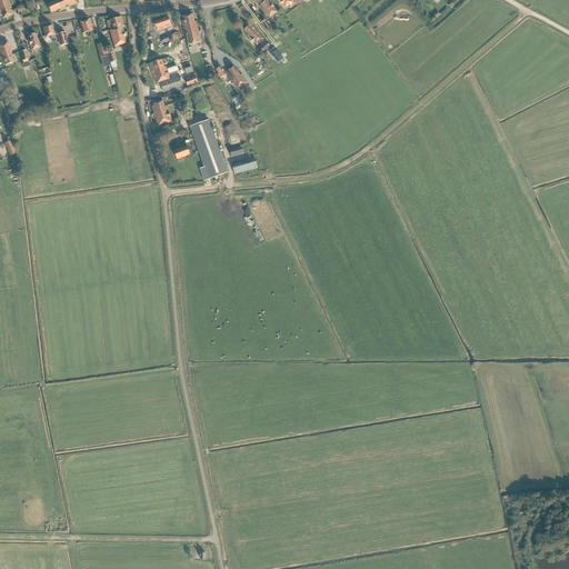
[(6,0),(0,0),(0,16),(1,16),(2,19),(12,16),(9,9),(11,8),(8,1),(7,1),(6,0)]
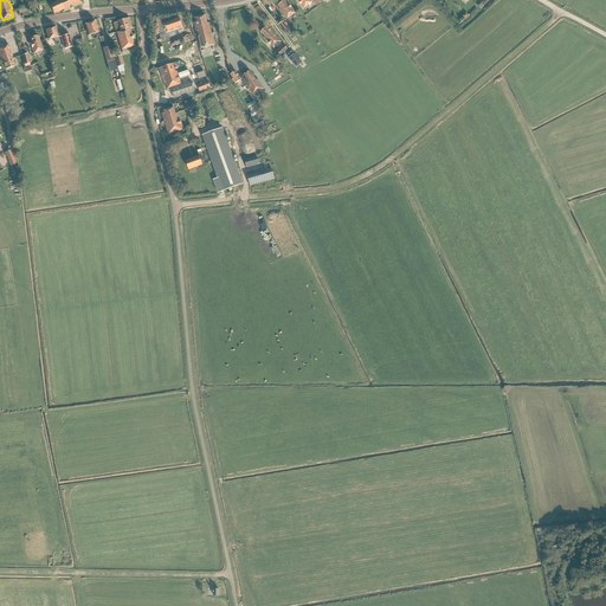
[(53,14),(64,10),(64,12),(83,4),(81,0),(56,0),(57,1),(50,5),(53,14)]
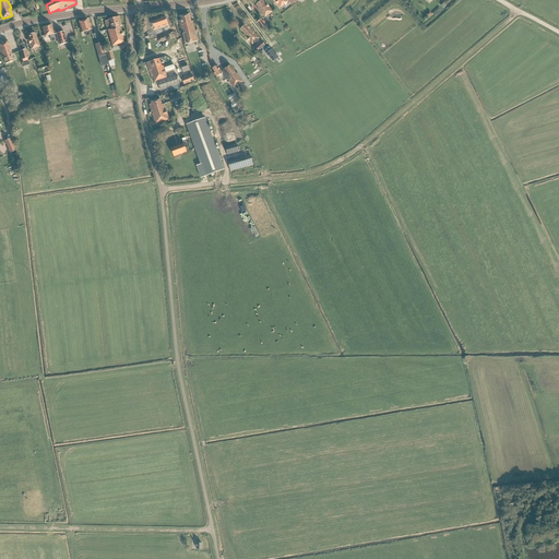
[(263,0),(262,0),(257,4),(259,8),(258,9),(264,18),(272,11),(263,0)]
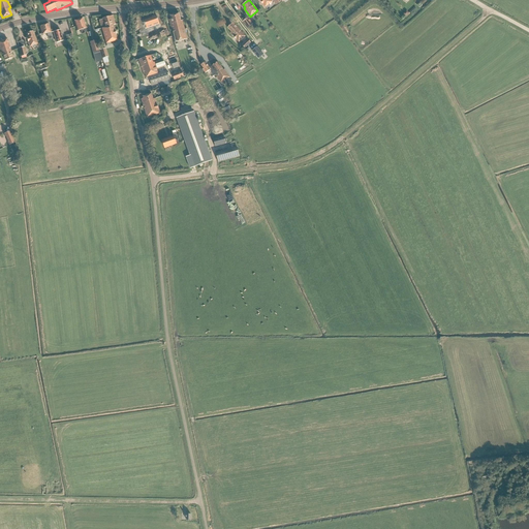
[(181,21),(179,13),(170,16),(172,20),(169,20),(175,42),(187,39),(183,21),(181,21)]
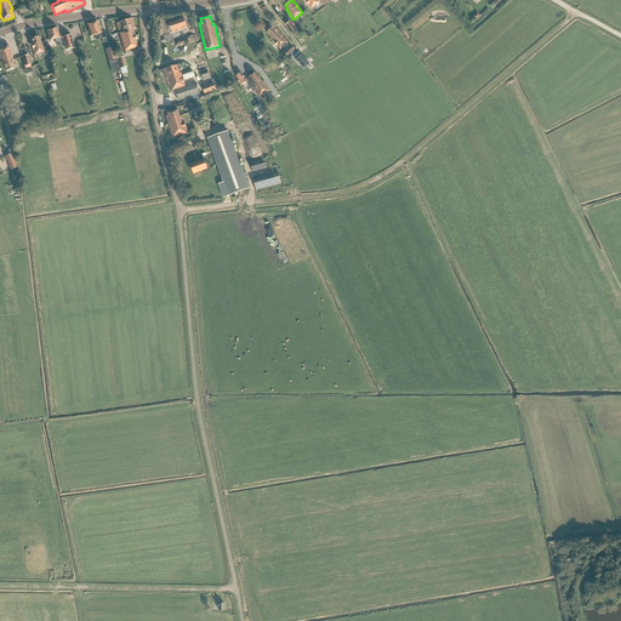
[(135,29),(132,18),(120,22),(123,33),(119,33),(124,51),(138,47),(134,29),(135,29)]
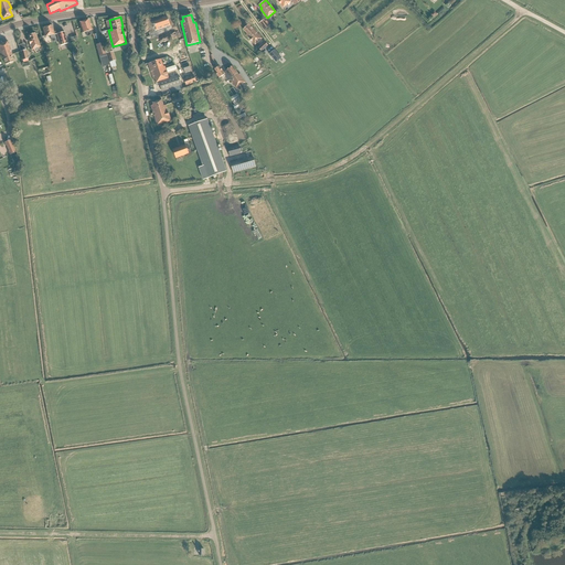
[(167,17),(160,19),(163,29),(170,27),(167,17)]
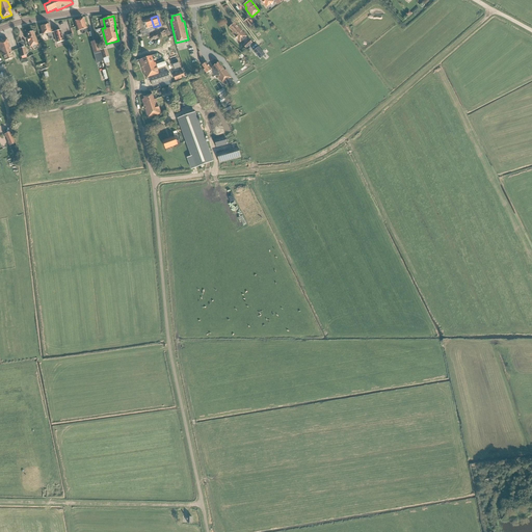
[(151,18),(144,20),(148,29),(154,27),(151,18)]
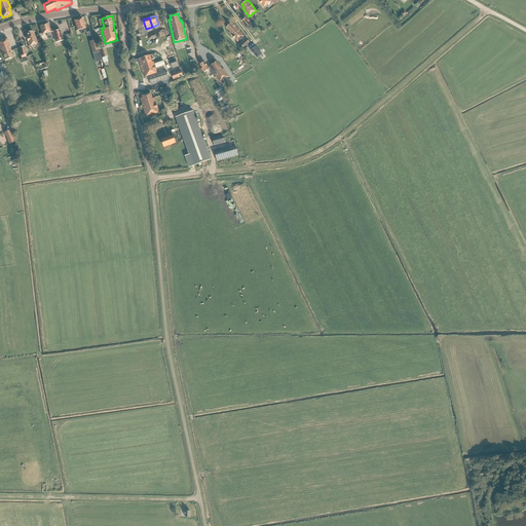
[(82,19),(74,22),(77,31),(79,30),(81,34),(86,33),(84,29),(85,28),(82,19)]
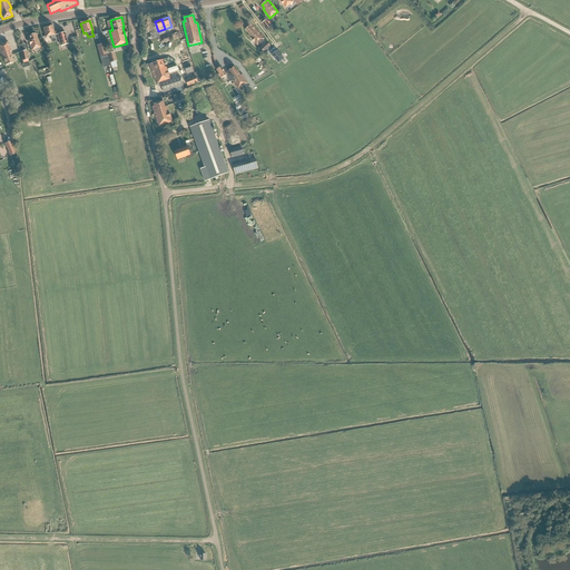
[(267,30),(272,27),(266,20),(262,23),(267,30)]
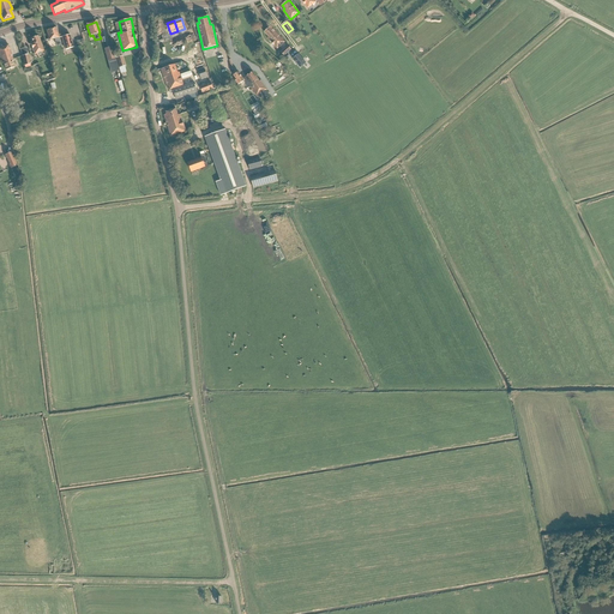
[(274,46),(277,49),(284,42),(270,26),(264,32),(269,37),(268,38),(274,44),(274,46)]
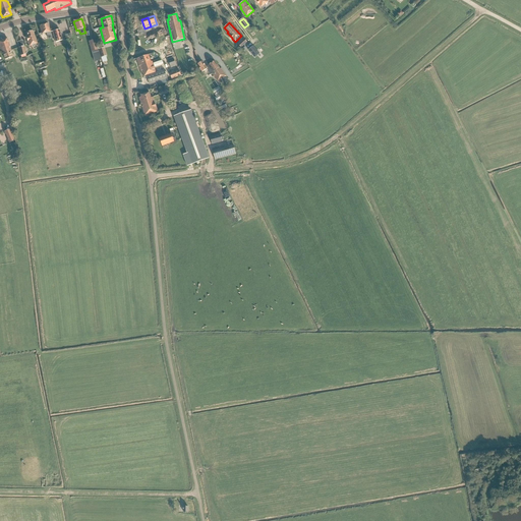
[(48,23),(40,26),(42,35),(47,33),(48,39),(52,38),(50,33),(50,32),(48,23)]
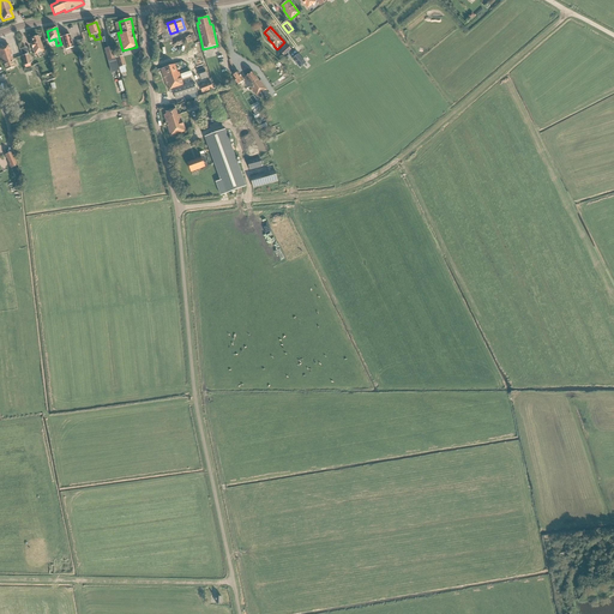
[(70,35),(61,37),(65,50),(73,48),(70,35)]
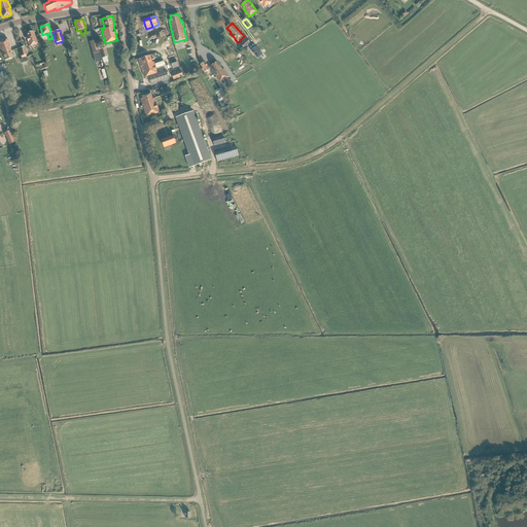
[(37,44),(34,34),(33,34),(32,31),(26,33),(27,36),(26,37),(30,46),(37,44)]
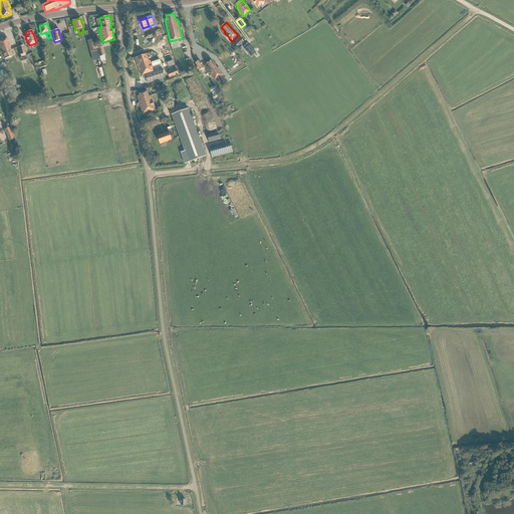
[(11,51),(7,37),(0,39),(0,49),(1,53),(3,52),(5,59),(12,56),(10,51),(11,51)]
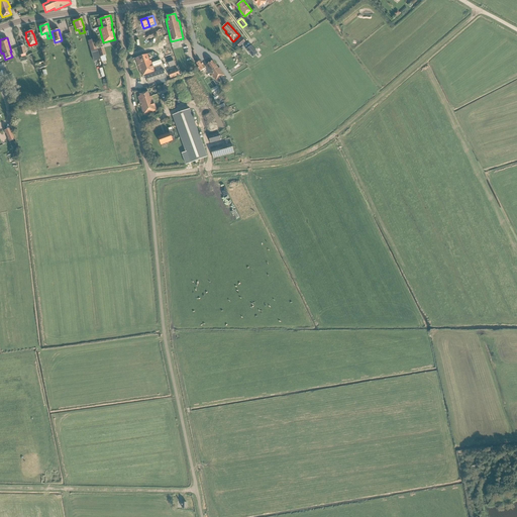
[(97,49),(94,39),(88,41),(91,52),(97,49)]
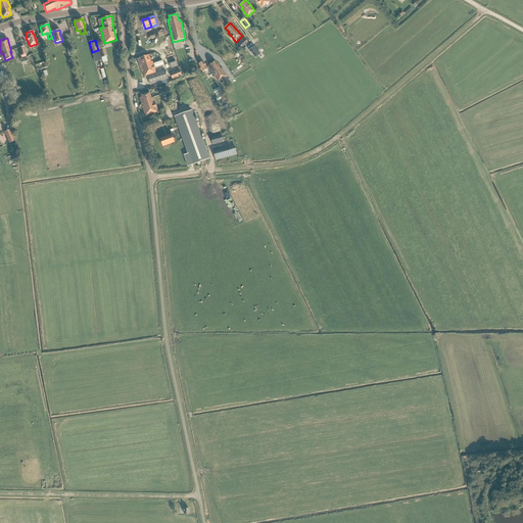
[(26,54),(22,41),(17,42),(21,58),(26,57),(26,54)]
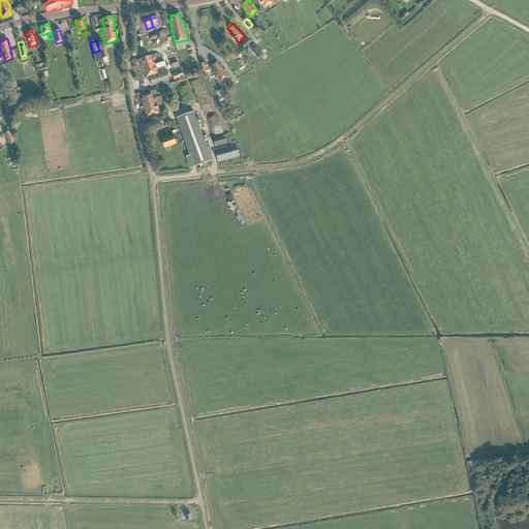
[(257,48),(252,51),(259,59),(263,55),(260,52),(259,50),(257,48)]
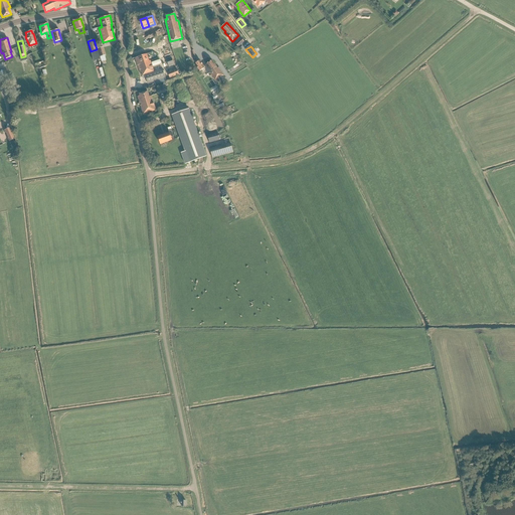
[(147,54),(135,58),(139,70),(141,70),(143,76),(145,75),(148,83),(166,77),(163,69),(155,72),(151,60),(149,61),(147,54)]
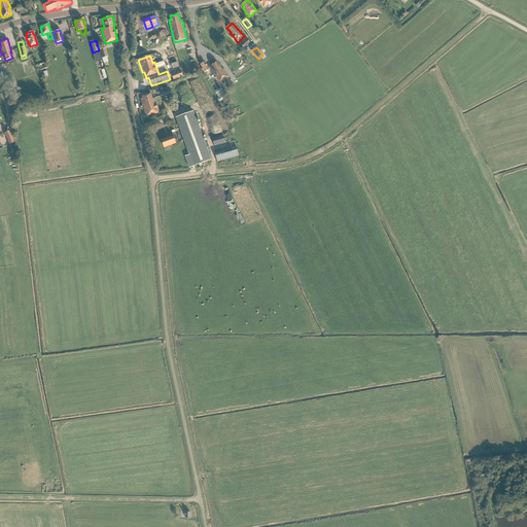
[(253,56),(248,59),(253,66),(257,62),(253,56)]
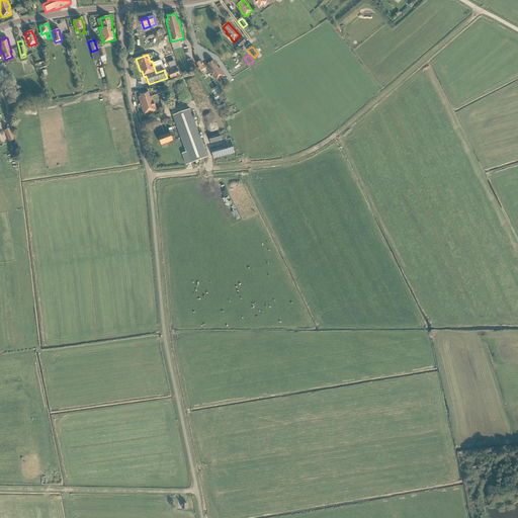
[(208,64),(207,65),(205,67),(201,62),(197,65),(200,68),(198,69),(201,72),(205,69),(209,74),(211,73),(217,80),(218,80),(220,82),(222,81),(220,78),(222,77),(223,78),(225,76),(220,68),(219,69),(213,61),(210,63),(209,63),(208,64)]
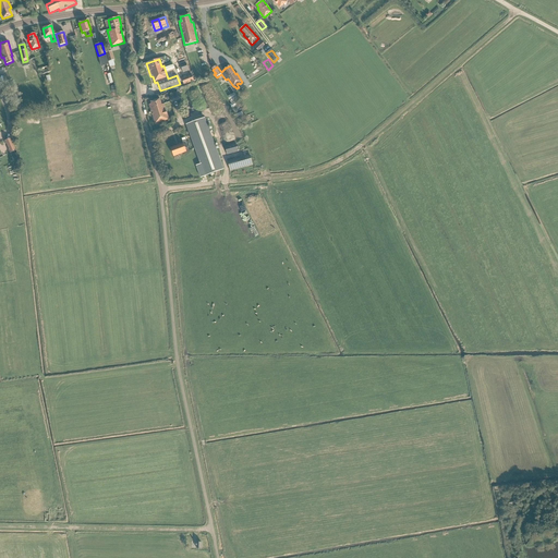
[(192,76),(192,74),(182,79),(184,85),(196,80),(194,75),(192,76)]
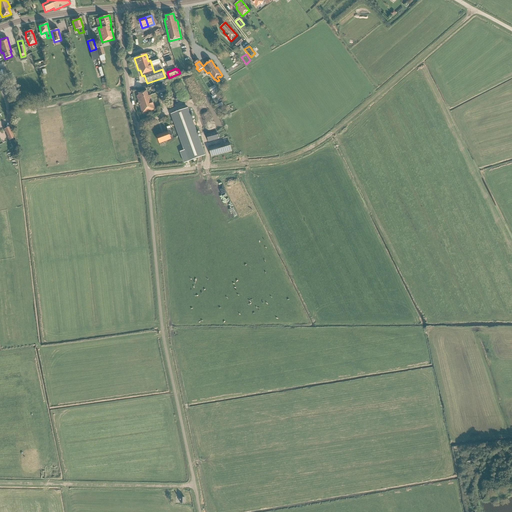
[(216,92),(217,91),(213,80),(206,83),(212,96),(211,96),(213,99),(218,97),(216,92)]
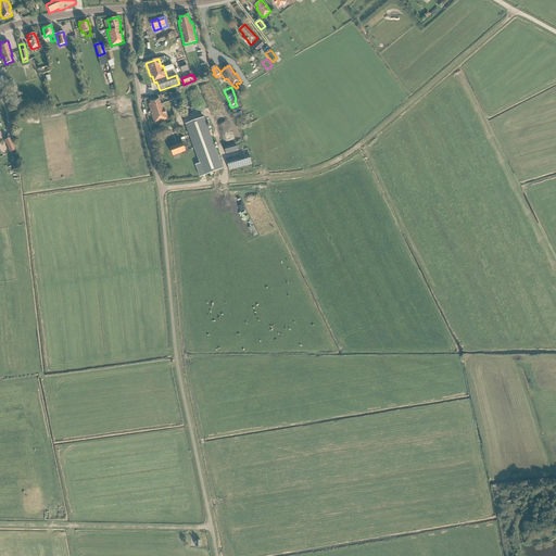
[(179,99),(178,92),(169,95),(172,101),(179,99)]
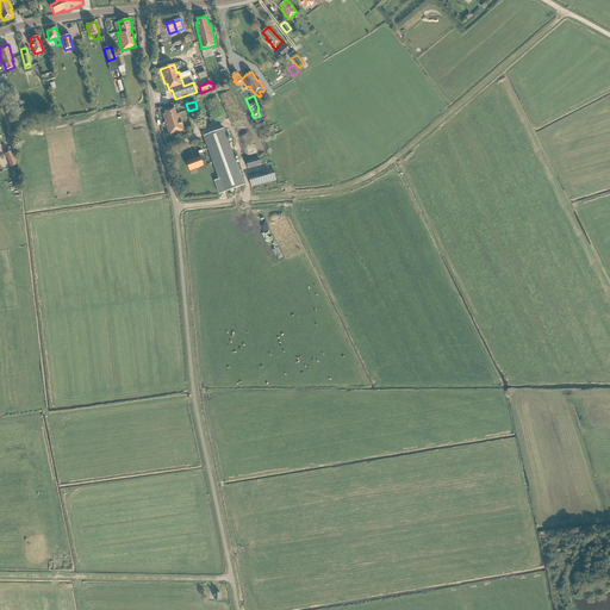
[(169,136),(185,131),(179,113),(176,114),(175,109),(165,111),(166,113),(163,114),(169,136)]
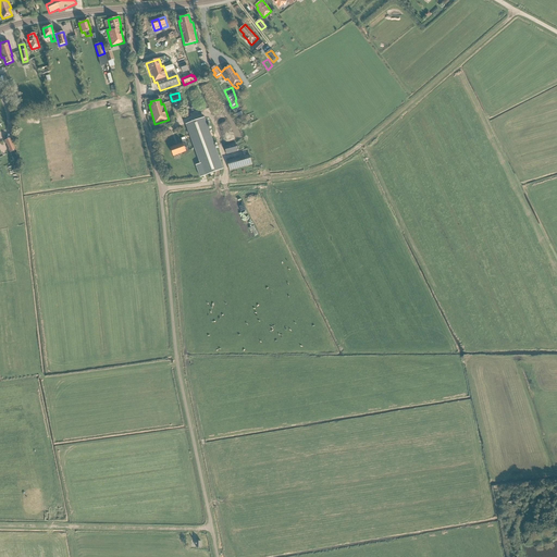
[(222,169),(203,119),(186,124),(200,164),(196,165),(200,177),(222,169)]
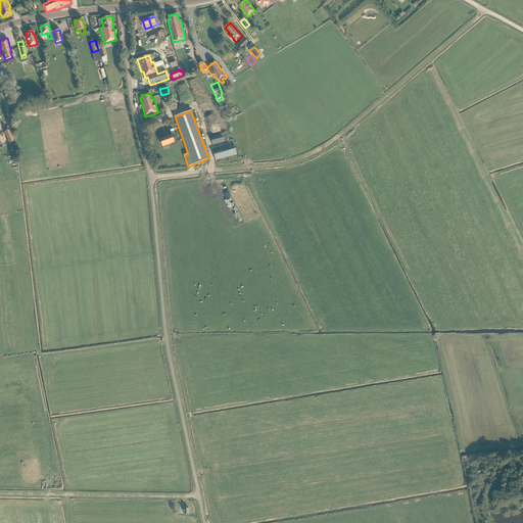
[(9,130),(4,132),(9,143),(14,141),(9,130)]
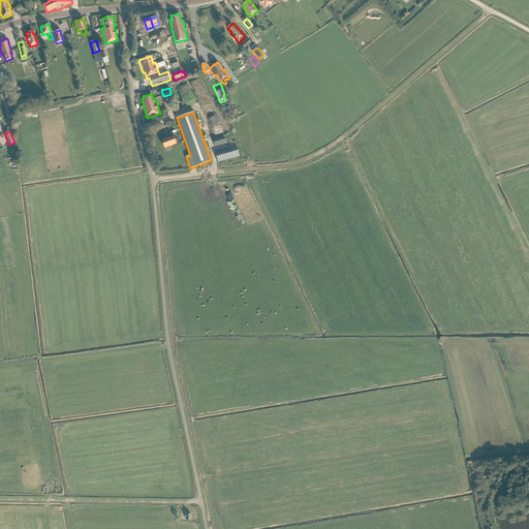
[(174,136),(162,141),(165,148),(179,143),(176,133),(173,134),(174,136)]
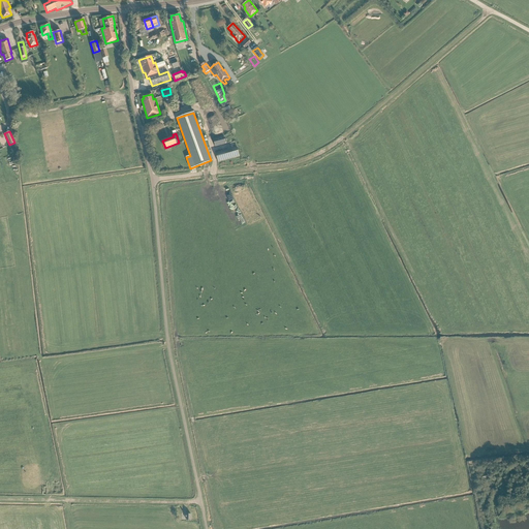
[(216,147),(225,144),(223,136),(213,138),(216,147)]
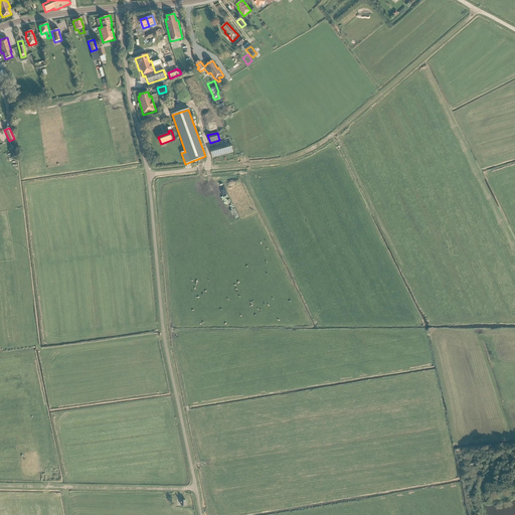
[(233,153),(230,144),(209,150),(212,159),(233,153)]
